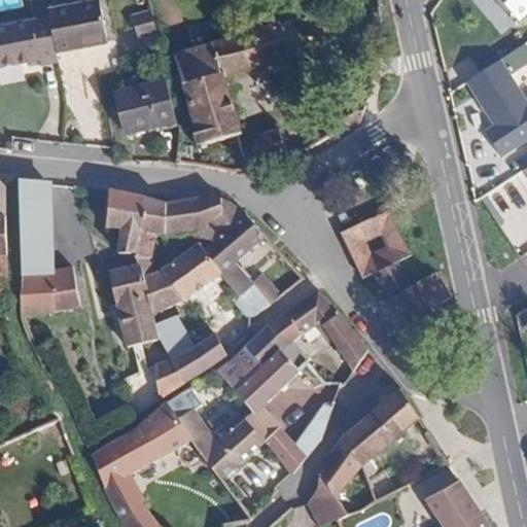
[(101,0),(98,0),(50,9),(53,24),(58,50),(109,40),(101,0)]
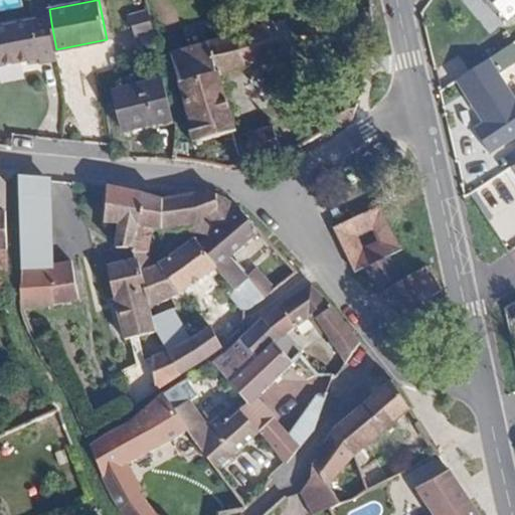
[(514,0),(491,0),(505,17),(514,8),(514,0)]
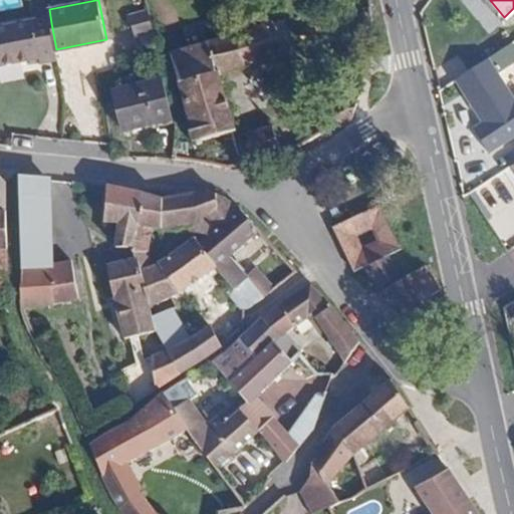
[(56,49),(51,23),(36,26),(34,20),(0,26),(0,65),(41,58),(42,63),(58,59),(56,49)]
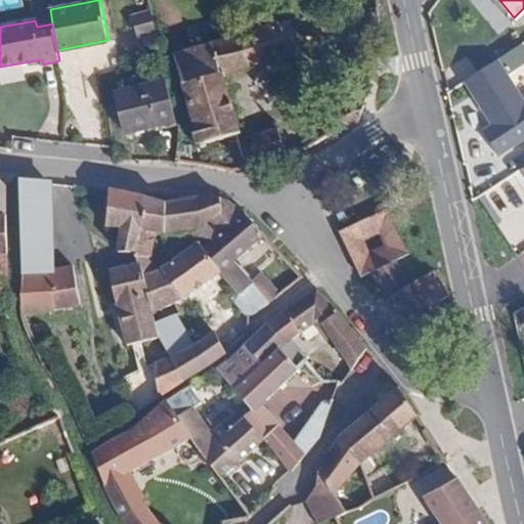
[(249,67),(238,35),(173,52),(199,131),(194,132),(198,146),(201,146),(201,148),(207,147),(207,143),(241,133),(222,75),(249,67)]
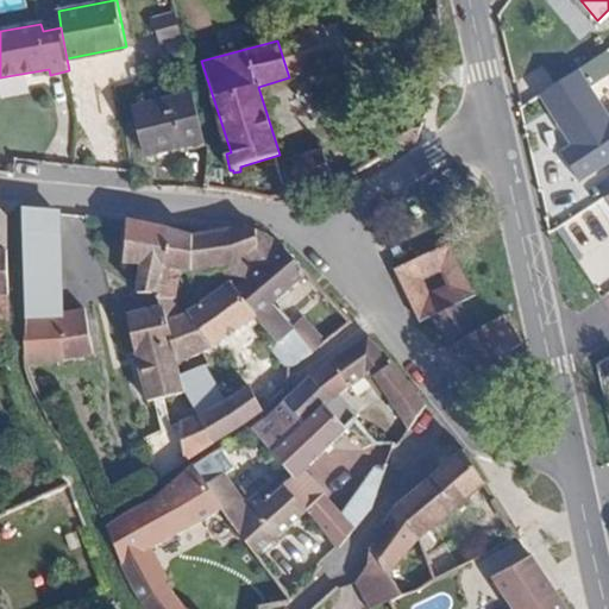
[(583,63),(597,85),(608,76),(608,55),(606,49),(583,63)]
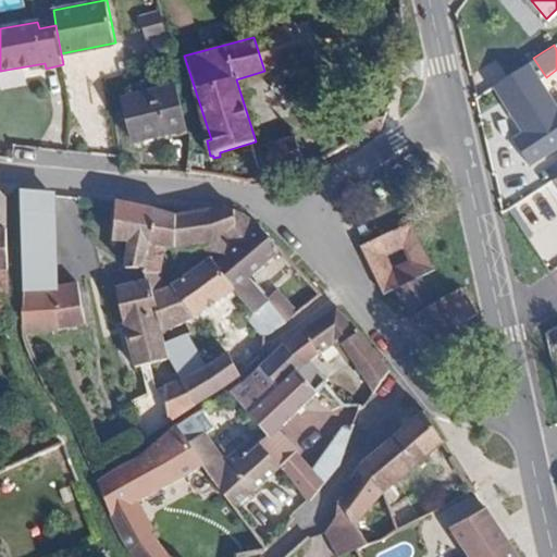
[(509,139),(527,168),(556,148),(556,109),(540,81),(546,77),(533,58),(490,86),(519,133),(509,139)]
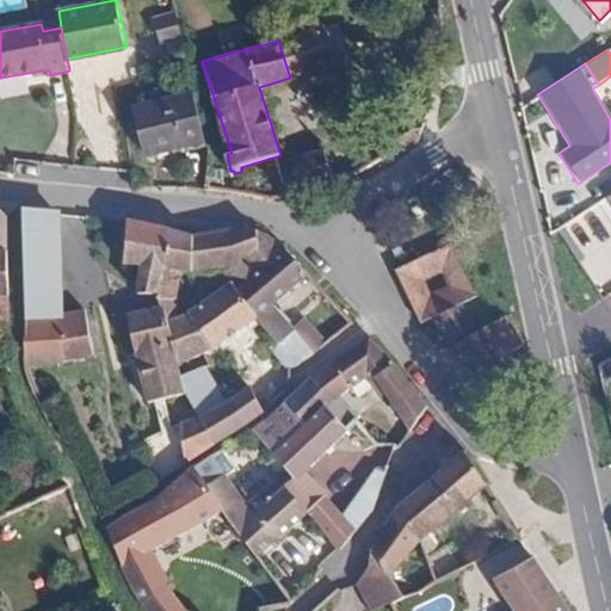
[(197,94),(139,106),(147,153),(207,141),(197,94)]
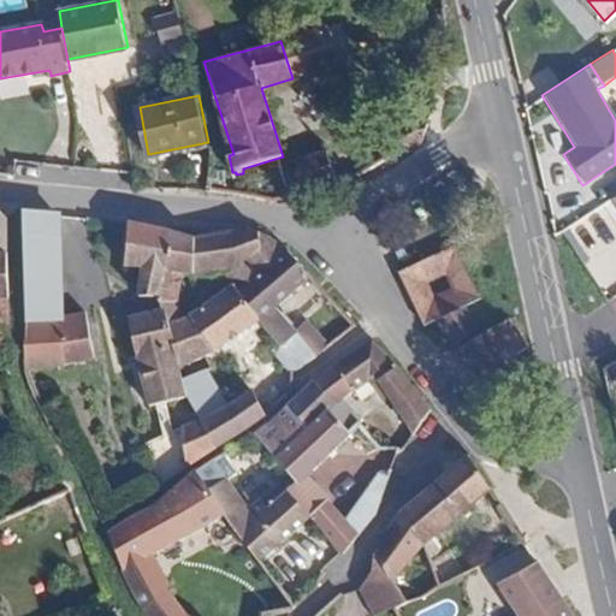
[(307,189),(337,179),(327,152),(300,159),(307,189)]
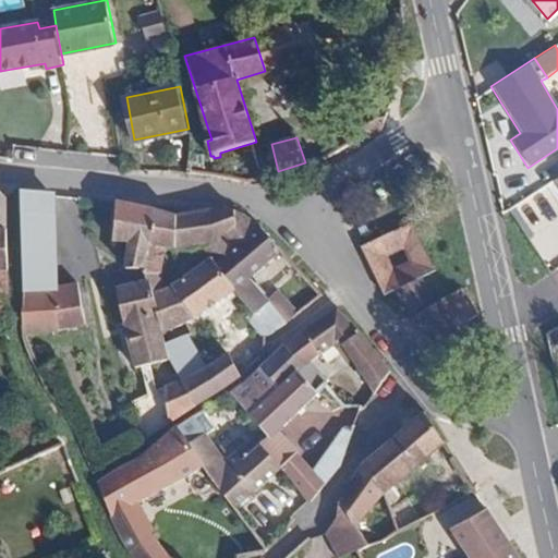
[(52,284),(53,193),(50,192),(21,189),(23,290),(52,291),(52,284)]
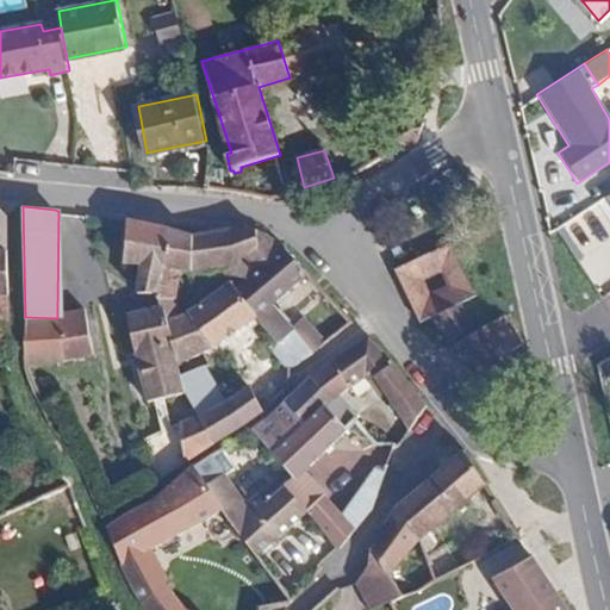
[(159,291),(173,228),(128,219),(123,262),(141,262),(138,292),(128,311),(137,352),(172,343),(166,311),(163,300),(159,291)]
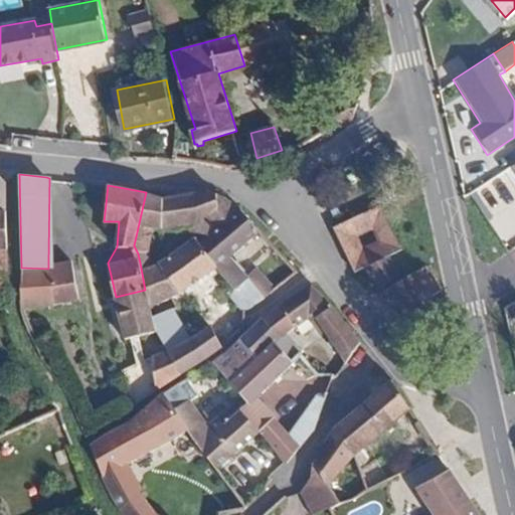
[(219,205),(222,196),(209,188),(159,197),(146,192),(134,245),(138,253),(140,263),(145,290),(146,291),(147,299),(149,307),(158,303),(180,293),(169,276),(159,265),(158,265),(149,266),(149,247),(153,227),(184,223),(186,227),(219,205)]
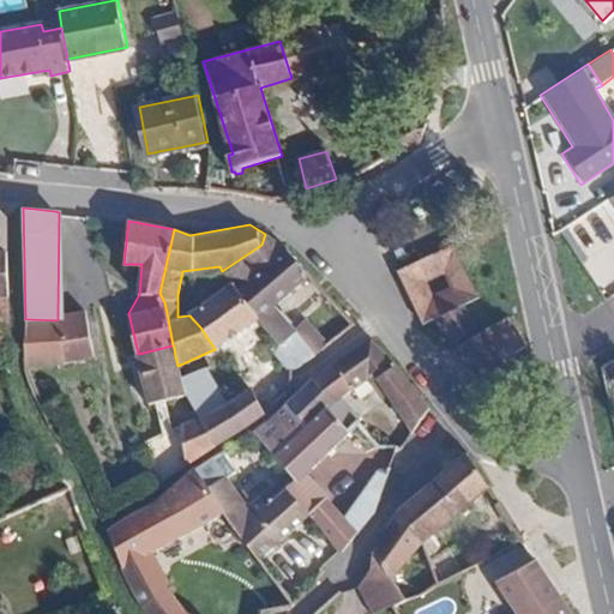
[(277,259),(283,245),(265,234),(262,245),(222,271),(232,286),(234,284),(238,290),(259,274),(277,259)]
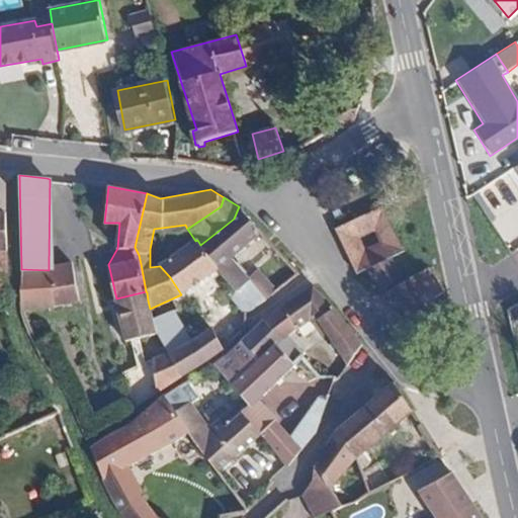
[(402,244),(383,204),(336,228),(354,266),(354,267),(363,262),(386,252),(402,244)]
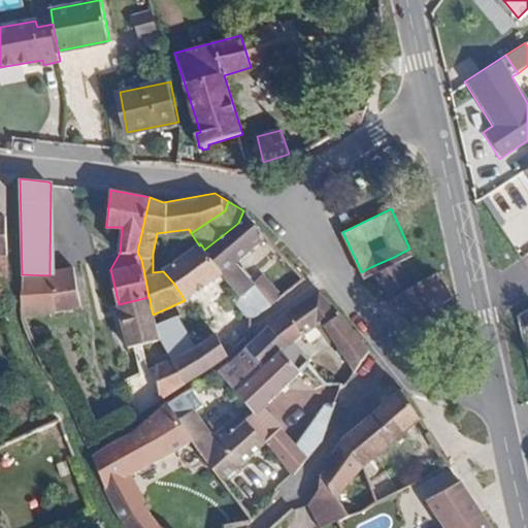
[(236,264),(267,237),(243,211),(243,210),(238,223),(223,235),(204,250),(211,260),(222,274),(239,296),(251,287),(254,285),(240,269),(236,264)]
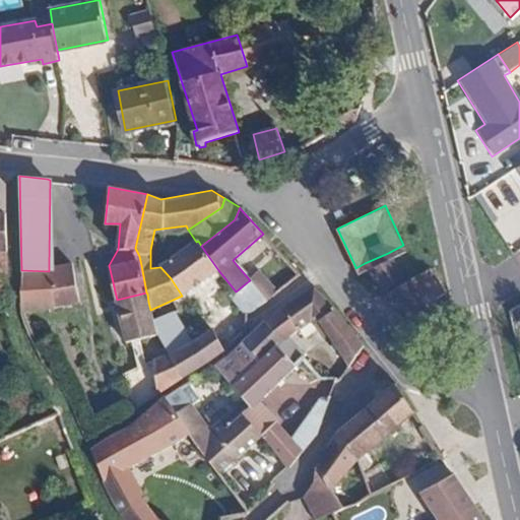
[(208,256),(201,246),(198,241),(196,242),(160,267),(171,278),(182,296),(185,294),(218,270),(208,256)]
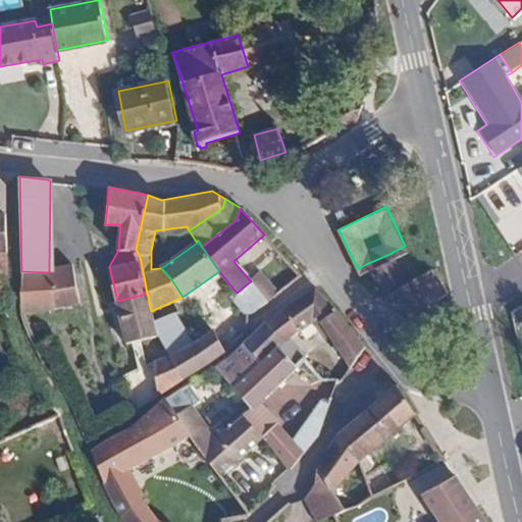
[(409,283),(389,254),(366,264),(387,296),(387,297),(409,283)]
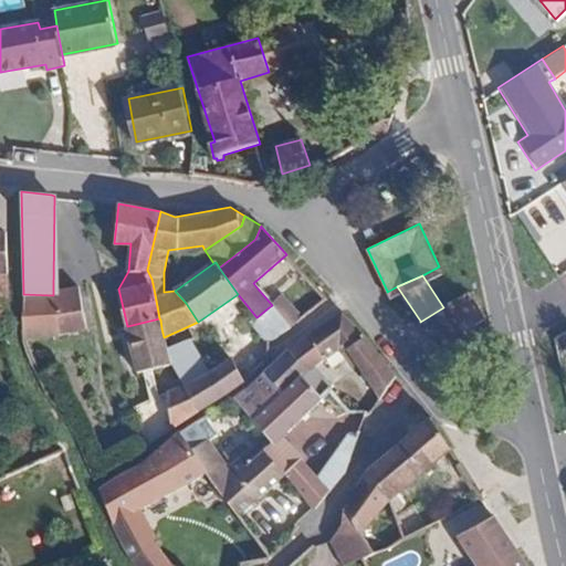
[(264,283),(258,289),(272,305),(279,300),(264,283)]
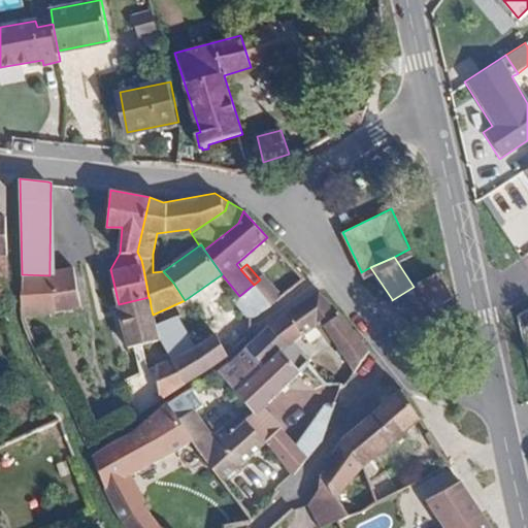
[(73,265),(50,269),(50,275),(22,274),(22,315),(22,316),(89,302),(85,276),(77,277),(73,265)]
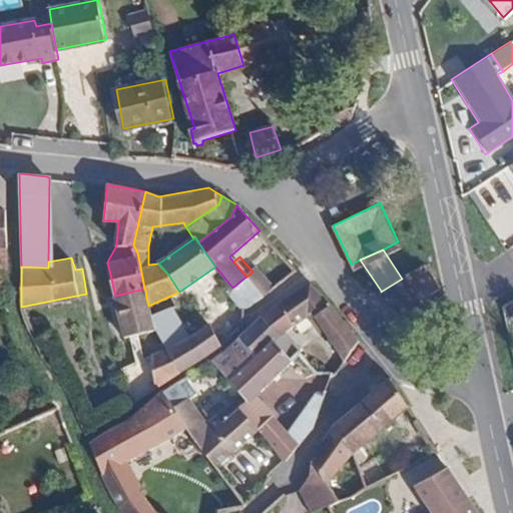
[(422,265),(402,279),(381,292),(411,338),(443,318),(428,297),(439,289),(422,265)]
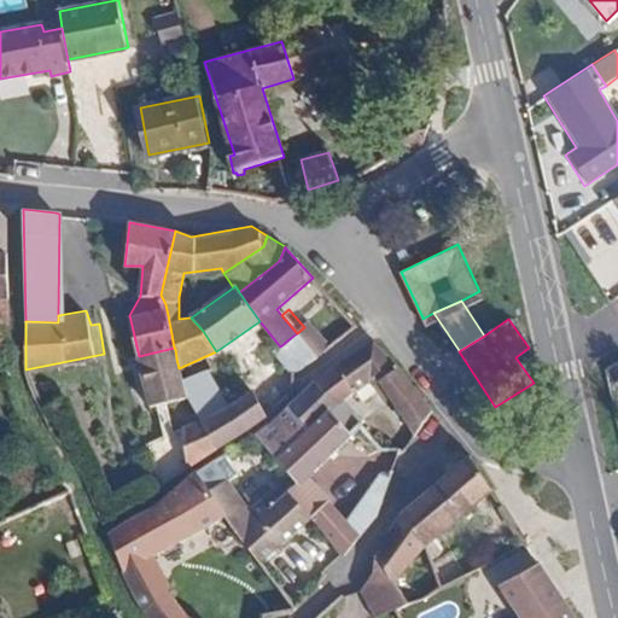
[(319,357),(332,348),(309,322),(304,327),(297,333),(293,336),(316,360),(319,357)]
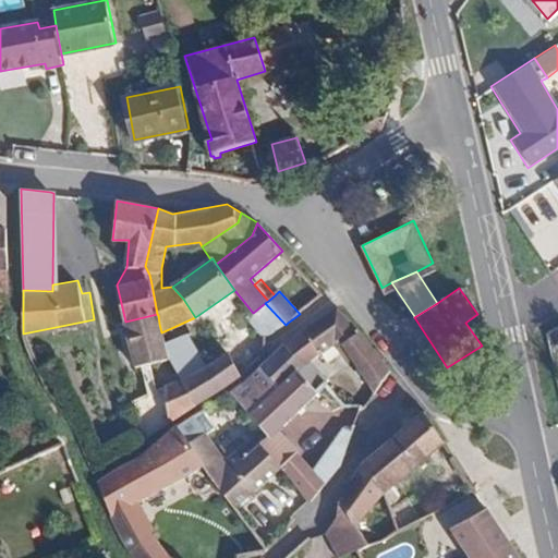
[(267,336),(286,325),(265,303),(253,313),(249,317),(267,336)]
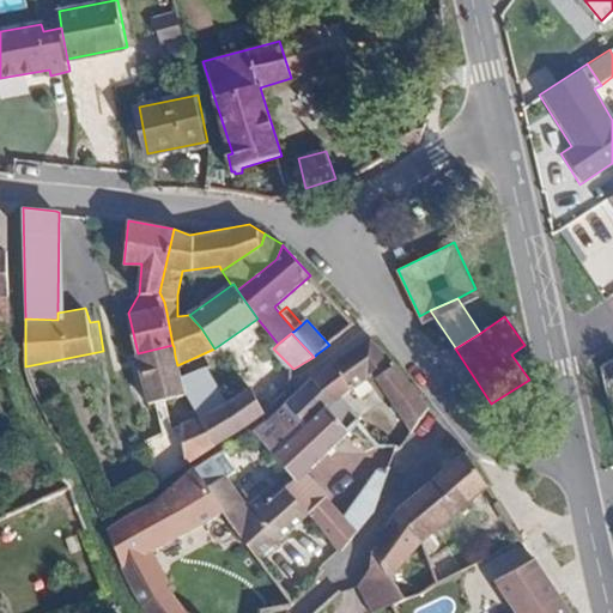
[(396,368),(372,339),(335,364),(354,389),(368,380),(377,392),(382,389),(412,434),(430,410),(396,368)]
